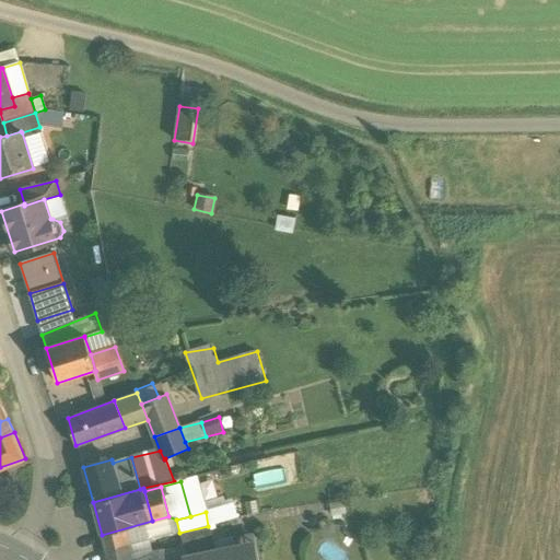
[(129,559),(126,546),(105,551),(107,559),(129,559)]
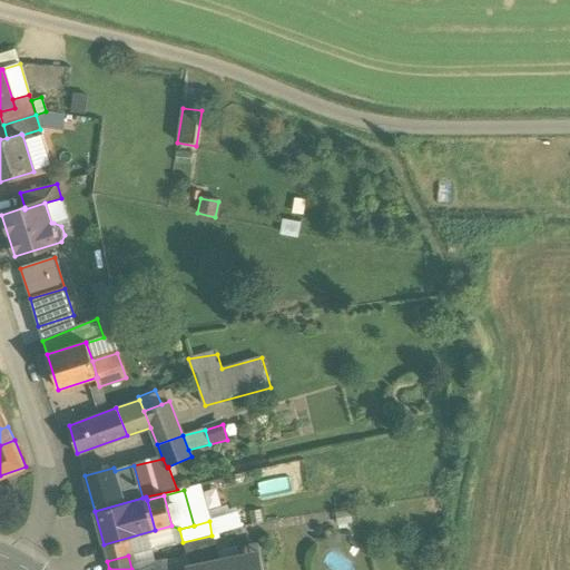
[(239,569),(237,556),(186,567),(186,569),(239,569)]
